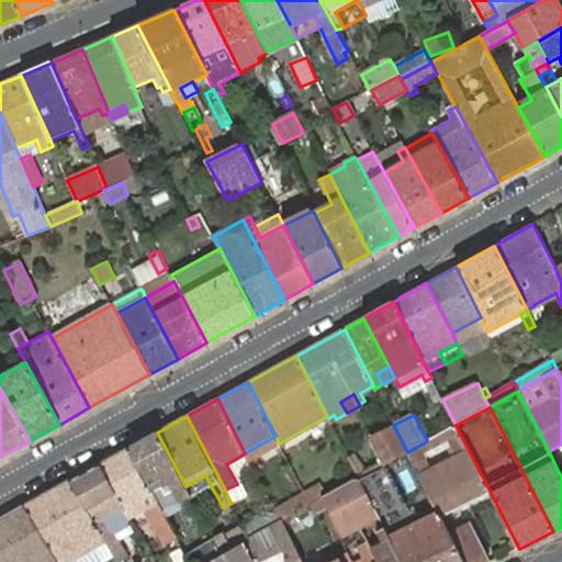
[(393,425),(369,437),(383,464),(384,464),(407,452),(397,433),(393,425)]
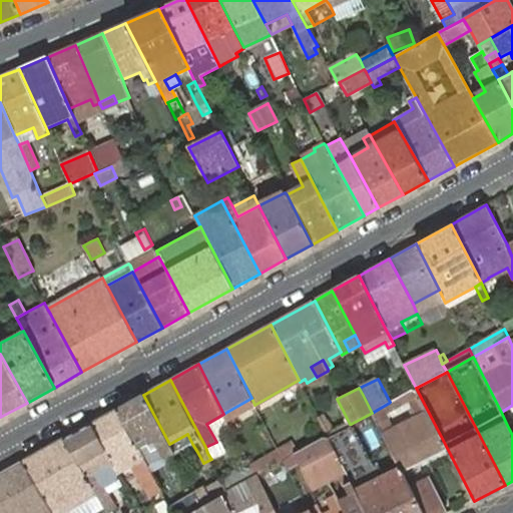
[(447,448),(416,388),(390,402),(389,403),(372,413),(401,469),(402,471),(447,448)]
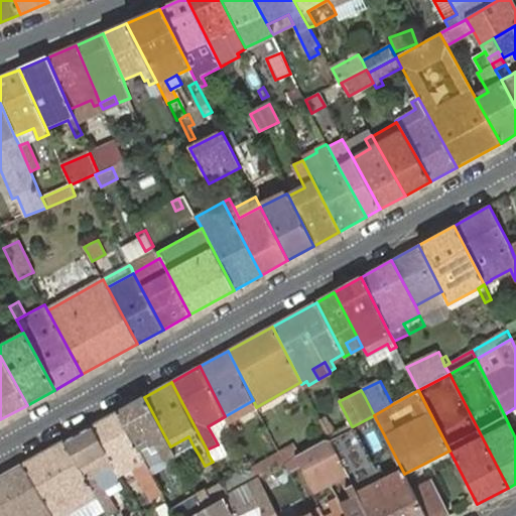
[(175,457),(170,446),(144,397),(117,412),(147,467),(151,473),(166,465),(165,463),(175,457)]
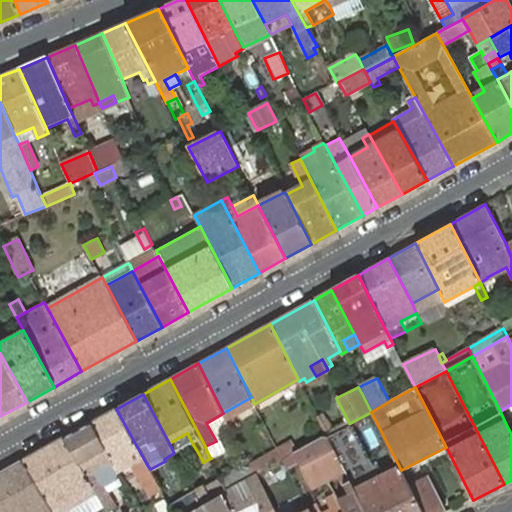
[(505,408),(500,411),(505,422),(510,419),(505,408)]
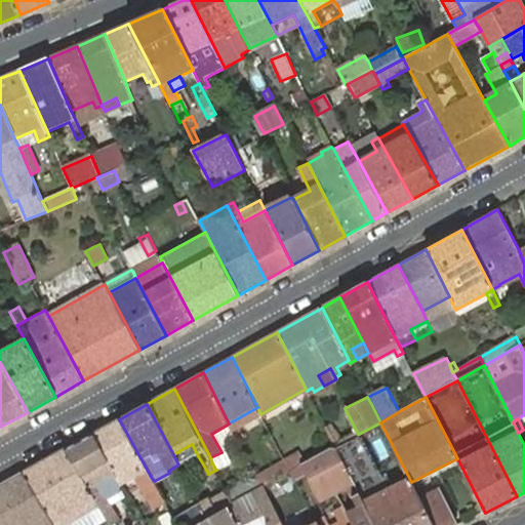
[(165,502),(150,475),(119,419),(92,434),(115,474),(124,469),(130,479),(136,476),(154,509),(165,502)]
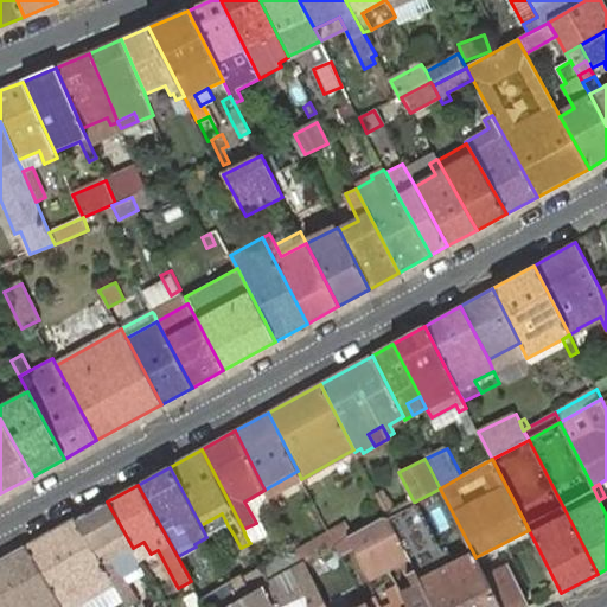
[(274,508),(264,490),(244,502),(256,523),(243,529),(246,536),(253,532),(255,540),(249,542),(250,543),(250,545),(268,536),(257,516),(274,508)]
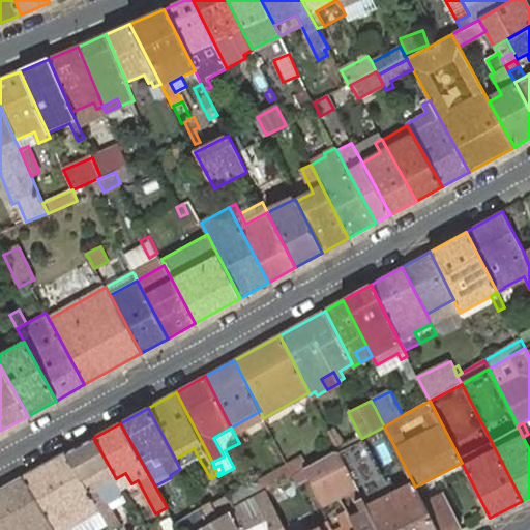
[(334,428),(328,431),(333,441),(337,450),(344,446),(334,428)]
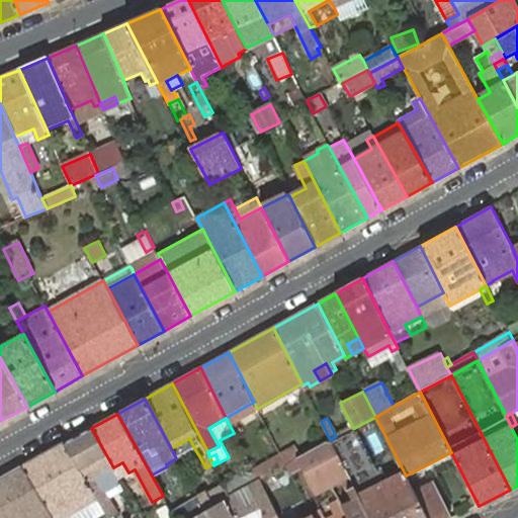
[(119,477),(113,467),(91,428),(65,443),(98,499),(104,510),(108,517),(109,517),(117,514),(103,490),(106,491),(118,485),(119,477)]
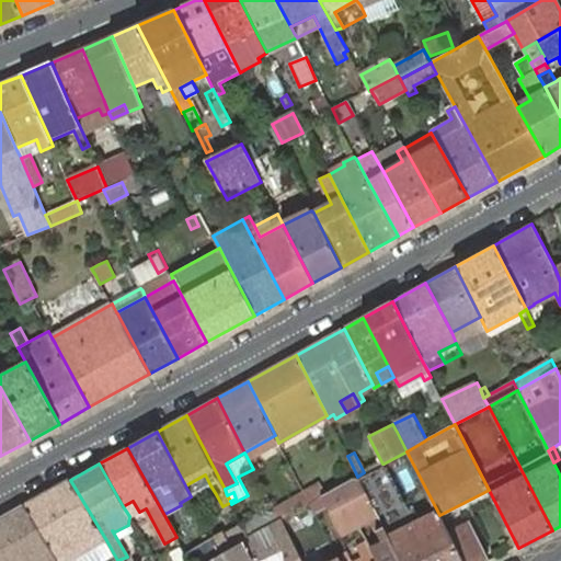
[(382,464),(357,477),(374,508),(389,537),(400,560),(462,560),(449,534),(439,515),(438,513),(425,519),(423,515),(418,517),(412,507),(408,511),(384,464),(382,464)]
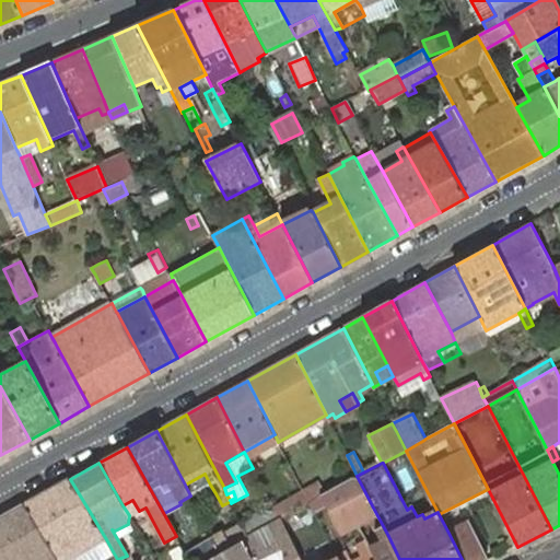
[(205,474),(185,485),(190,496),(210,485),(205,474)]
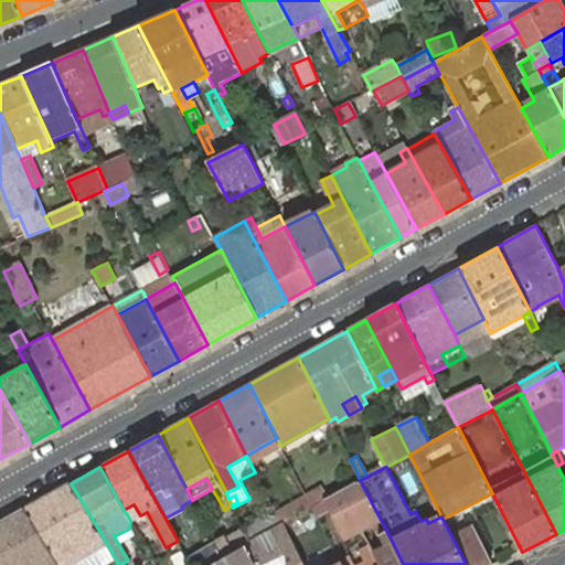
[(376,512),(360,480),(326,499),(330,508),(341,530),(345,528),(363,519),(370,515),(376,512)]
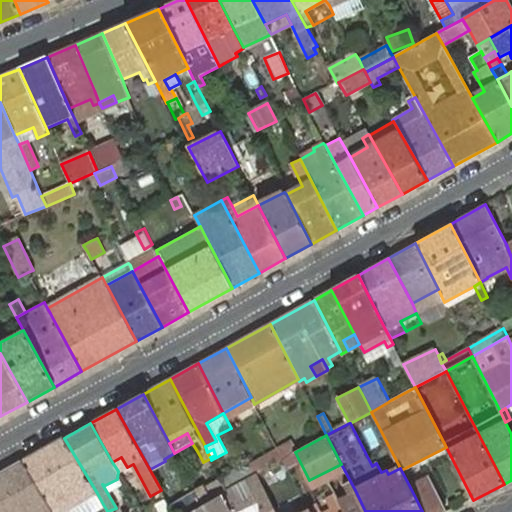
[(64,511),(97,493),(64,438),(22,461),(51,511),(64,511)]
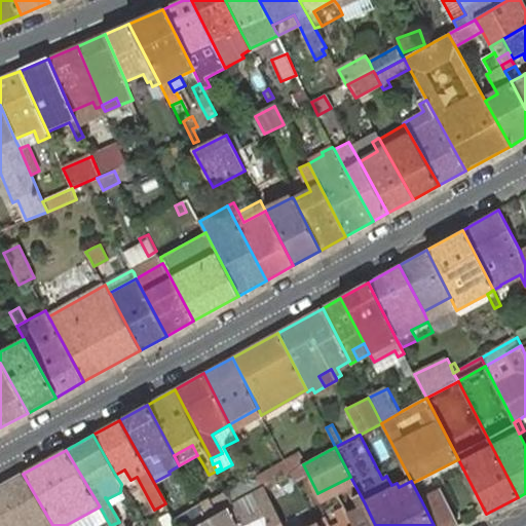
[(264,487),(291,471),(287,462),(258,478),(263,488),(264,487)]
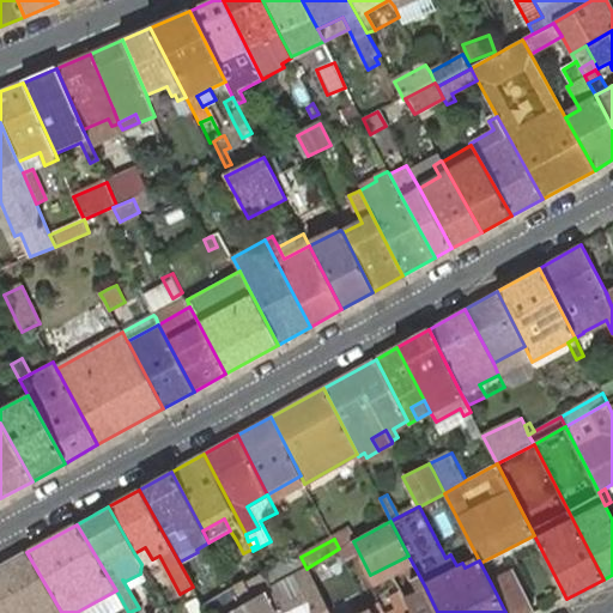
[(353,541),(339,548),(344,558),(358,551),(353,541)]
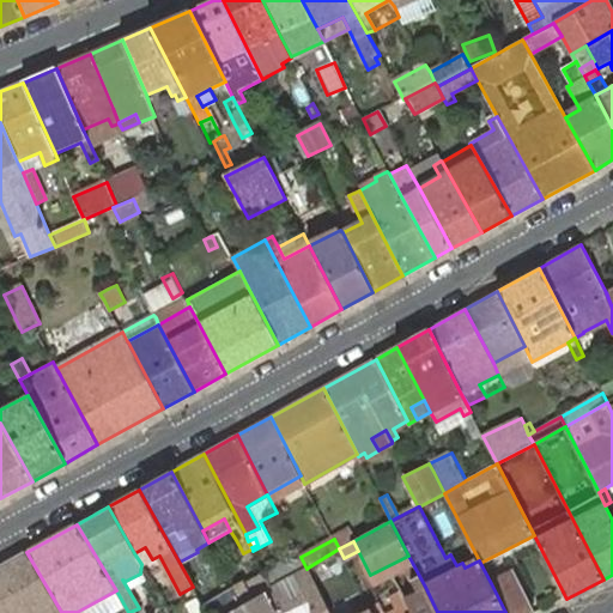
[(61,612),(26,552),(0,565),(28,612),(61,612)]
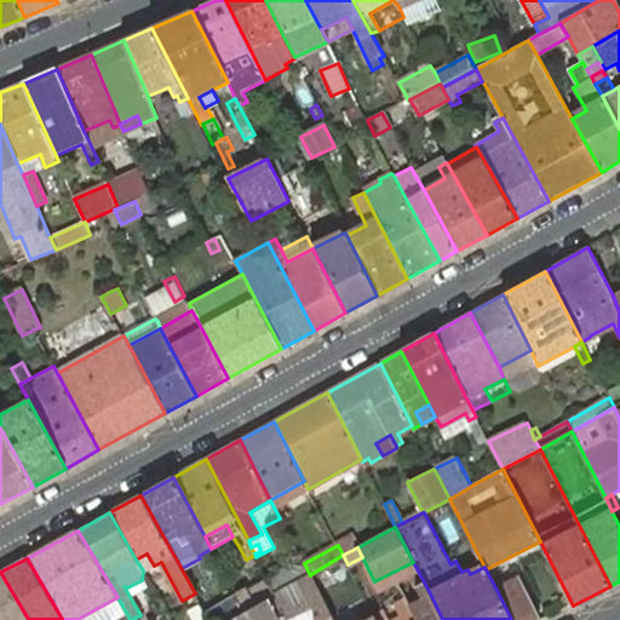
[(430,593),(413,562),(406,566),(411,572),(423,598),(430,593)]
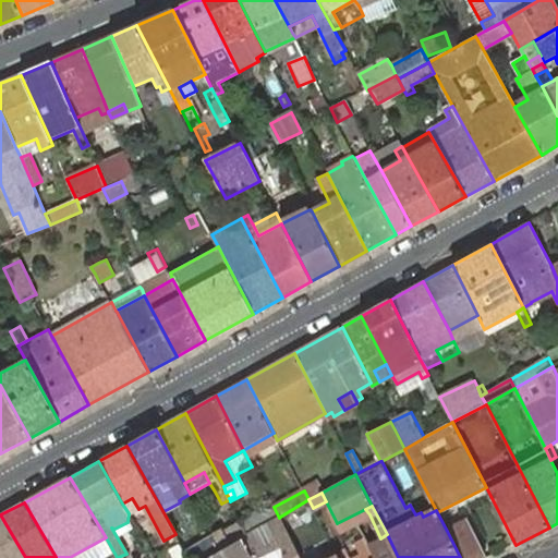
[(279,518),(274,507),(242,524),(244,528),(249,535),(259,530),(279,518)]
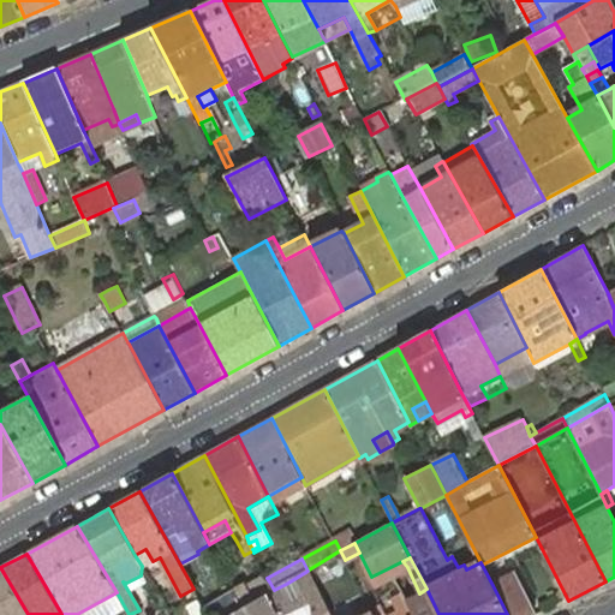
[(395,565),(376,574),(381,583),(394,577),(407,571),(407,567),(402,561),(395,565)]
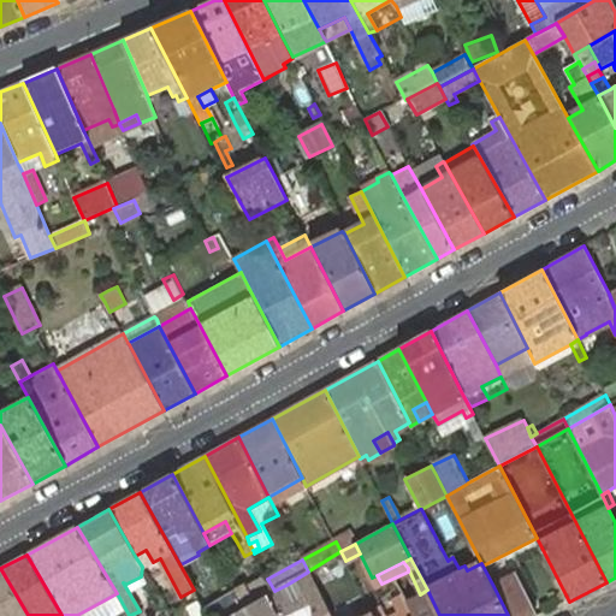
[(28,615),(0,568),(0,615),(28,615)]
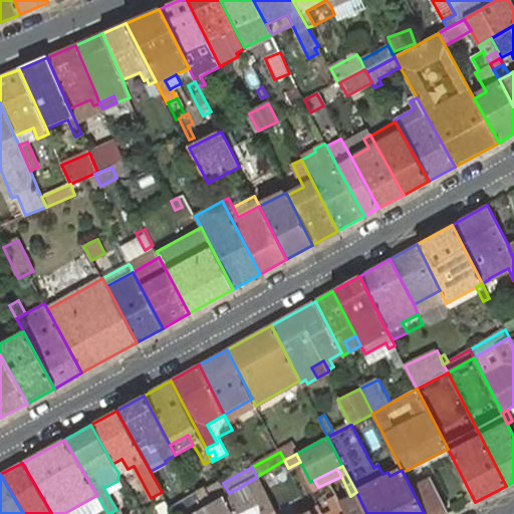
[(257,477),(239,488),(229,493),(223,497),(232,513),(276,513),(276,512),(270,500),(260,480),(258,476),(257,477)]
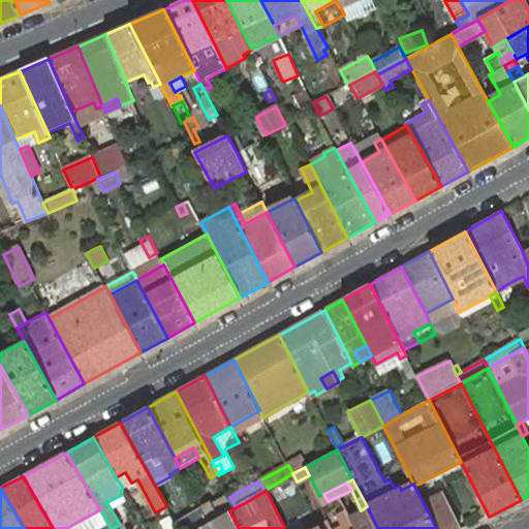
[(323,494),(319,496),(323,504),(328,501),(323,494)]
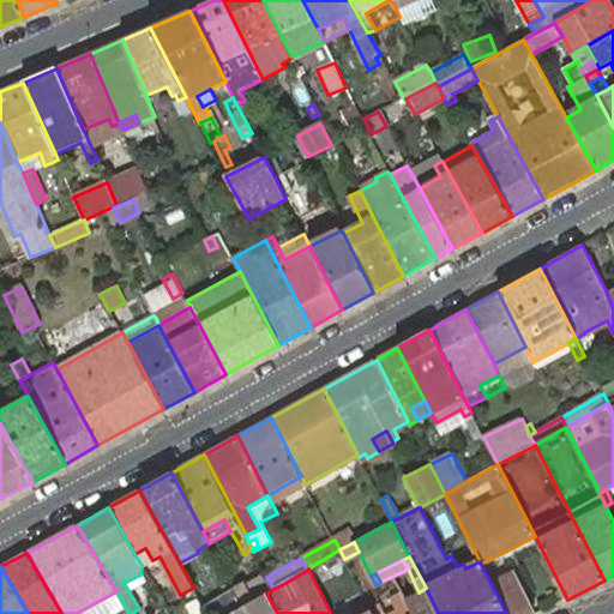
[(492,584),(506,613),(534,613),(515,573),(492,584)]
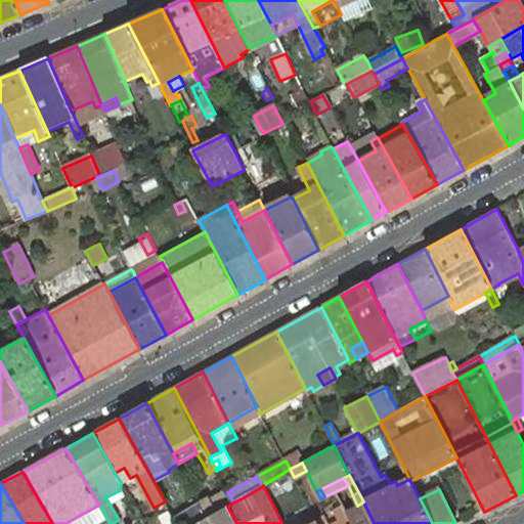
[(227,507),(233,503),(229,495),(204,510),(208,518),(227,507)]
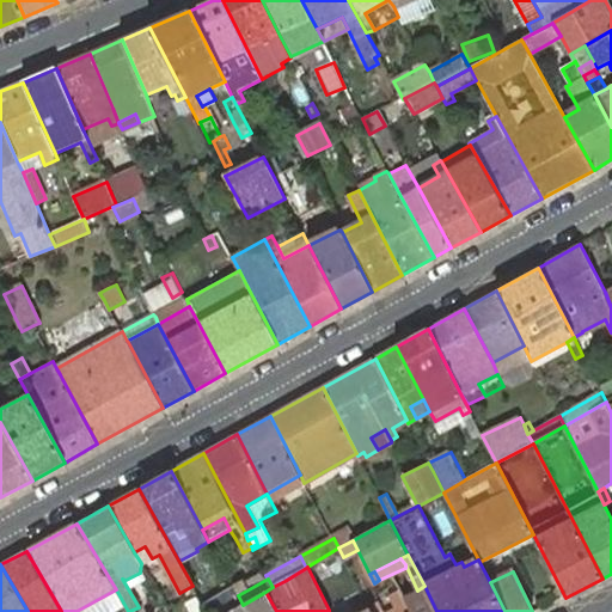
[(404,597),(405,598),(411,611),(436,611),(424,586),(417,591),(404,597)]
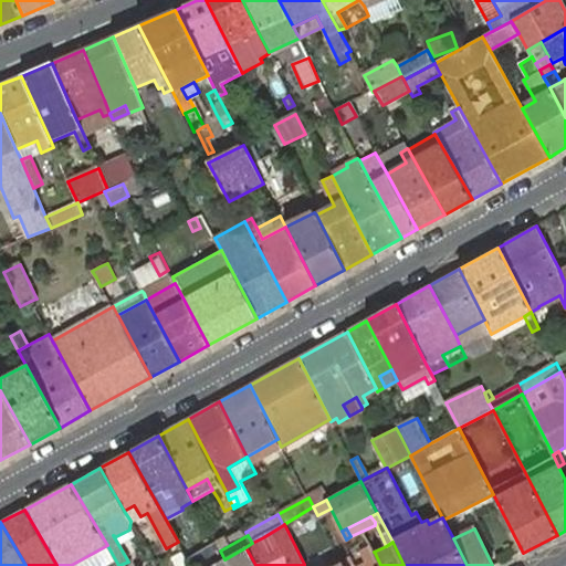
[(98,565),(114,557),(107,545),(71,565),(98,565)]
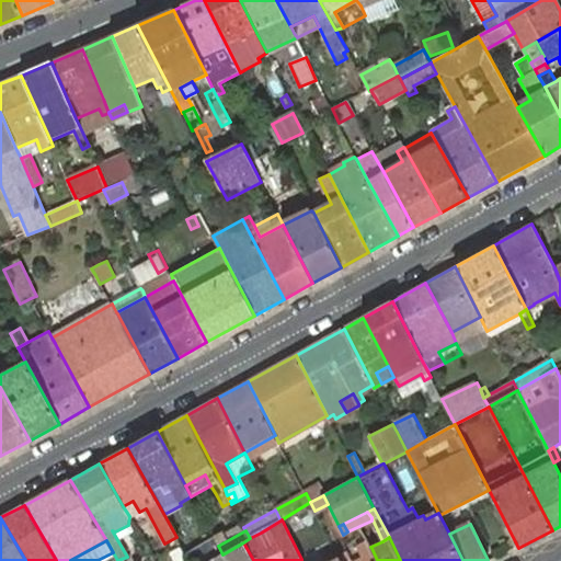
[(210,560),(222,554),(218,546),(215,540),(187,556),(190,560),(210,560)]
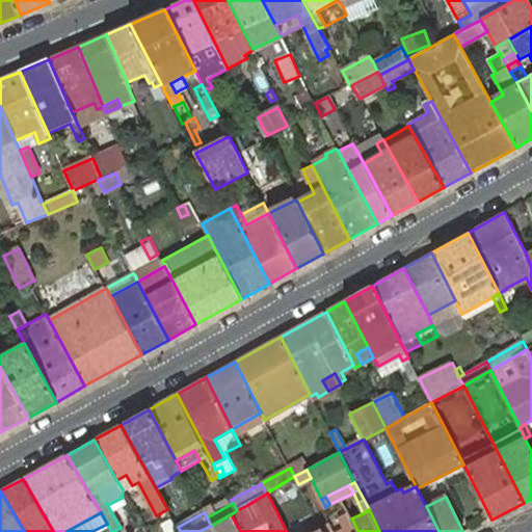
[(321,528),(322,531),(357,531),(352,520),(351,519),(348,512),(340,517),(345,529),(338,531),(334,531),(329,524),(321,528)]
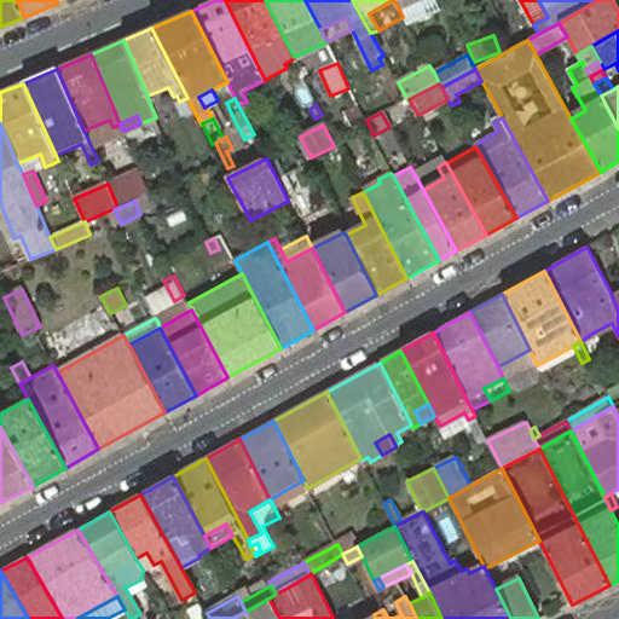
[(279,618),(268,599),(246,612),(232,618),(279,618)]
